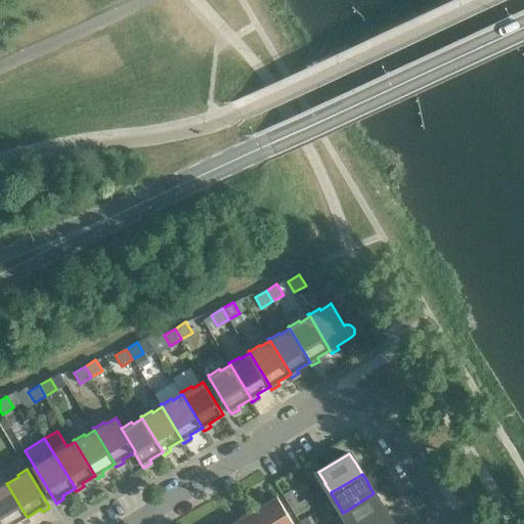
[(0,517),(4,523),(14,523),(20,521),(22,523),(30,520),(28,517),(27,517),(6,483),(7,483),(6,480),(5,481),(5,482),(0,484),(0,517)]
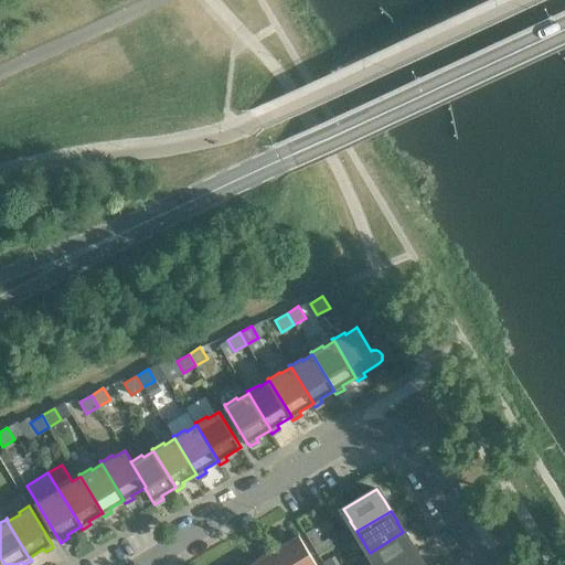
[(313,529),(305,533),(313,547),(322,543),(313,529)]
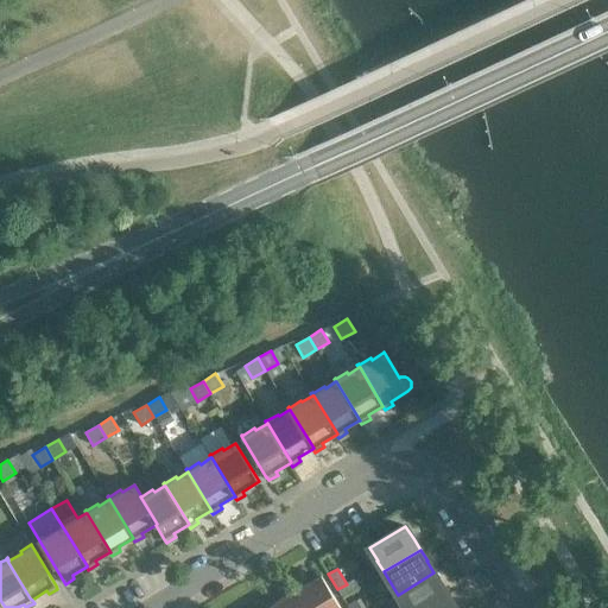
[(441,584),(434,572),(398,595),(391,600),(394,607),(428,607),(449,596),(442,584),(441,584)]
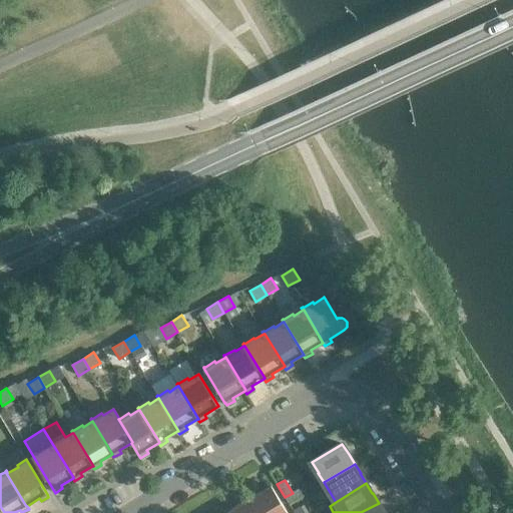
[(287,512),(272,486),(270,487),(271,487),(262,493),(261,491),(250,497),(249,496),(248,497),(250,500),(250,499),(259,512),(287,512)]
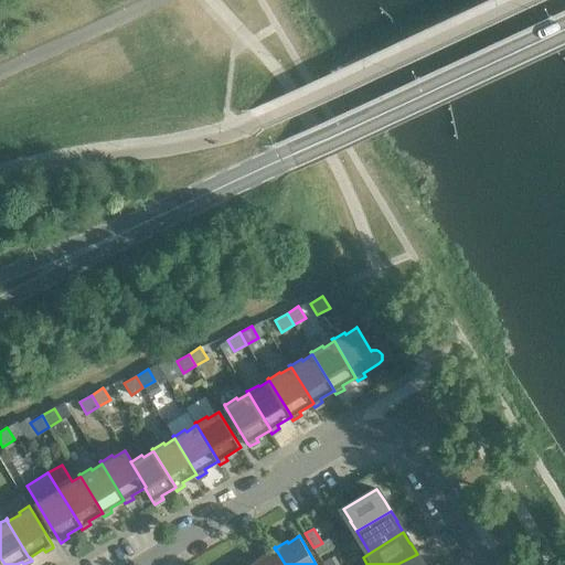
[(285,564),(276,550),(276,551),(266,556),(265,554),(254,561),(254,560),(253,561),(254,563),(255,563),(256,564),(285,564)]
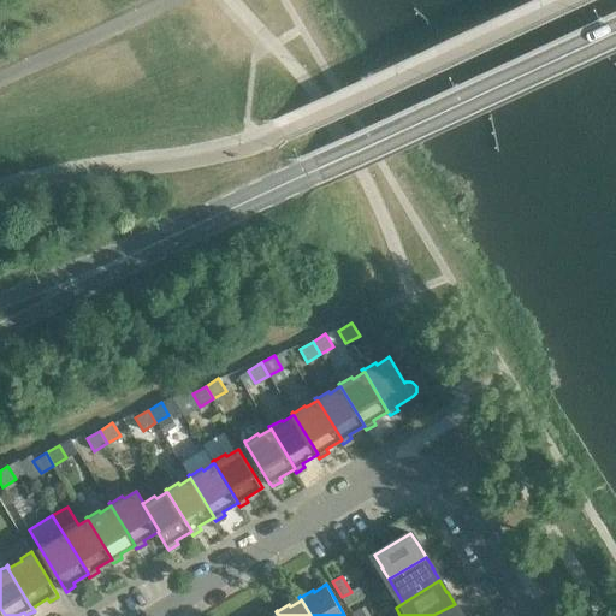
[(461,615),(455,604),(433,615),(461,615)]
